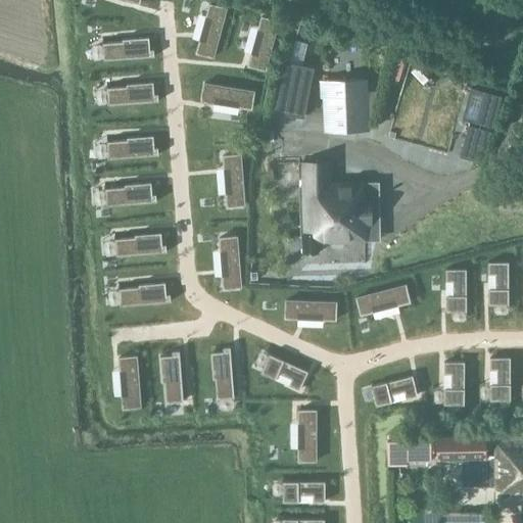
[(228,0),(195,0),(184,51),(215,58),(228,0)]
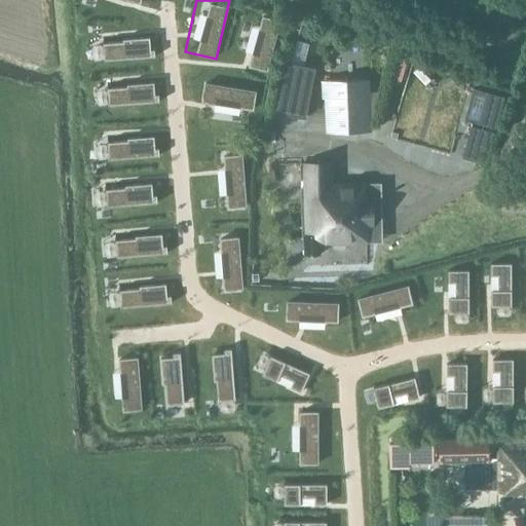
[(258,0),(248,0),(230,64),(269,74),(289,8),(258,0)]
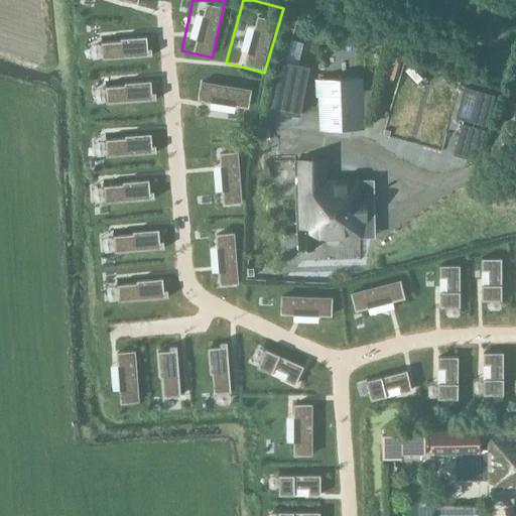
[(147,25),(100,28),(102,65),(150,61),(147,25)]
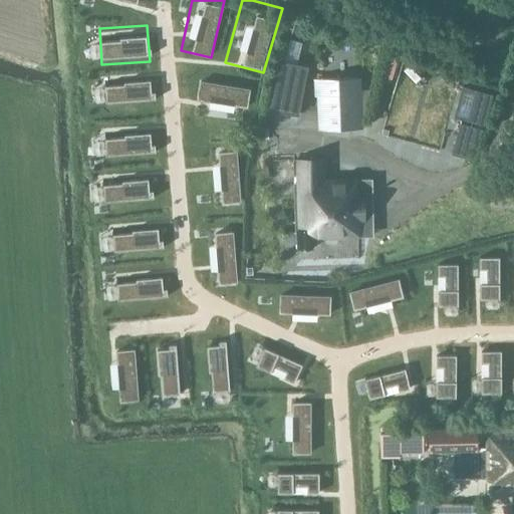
[(278,60),(268,109),(299,115),(309,66),(278,60)]
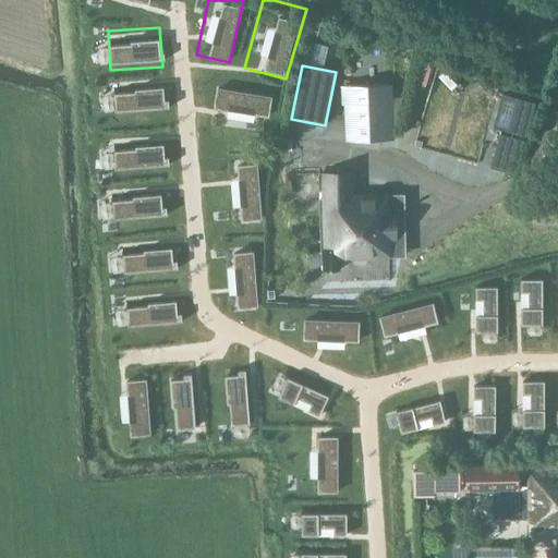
[(165,79),(111,82),(113,116),(166,112),(165,79)]
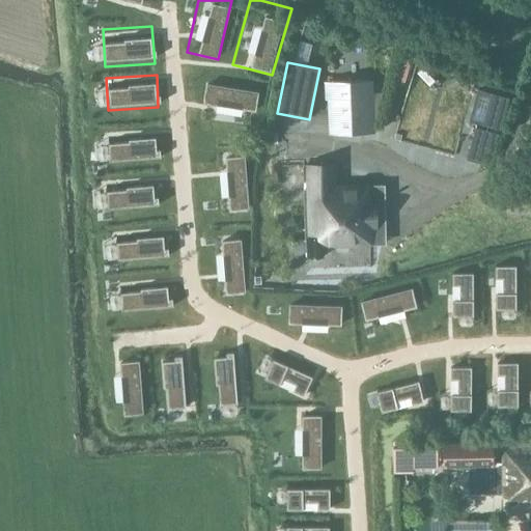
[(369,133),(367,80),(334,82),(336,134),(369,133)]
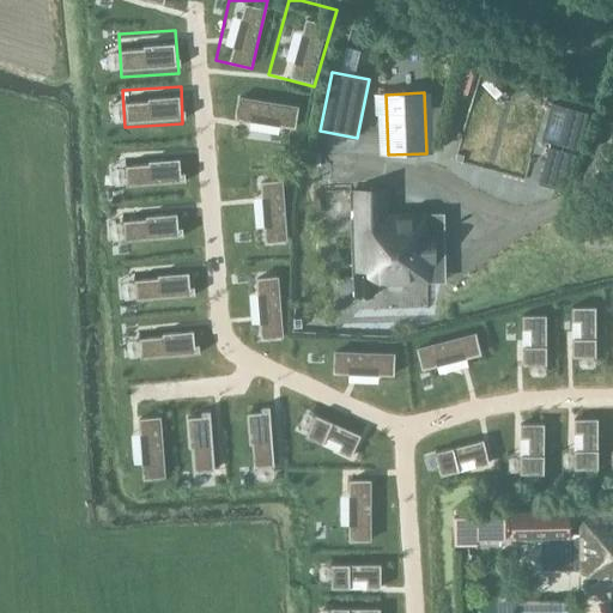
[(533,93),(523,129),(466,115),(459,140),(471,144),(475,127),(525,139),(517,165),(533,169),(551,98),(533,93)]
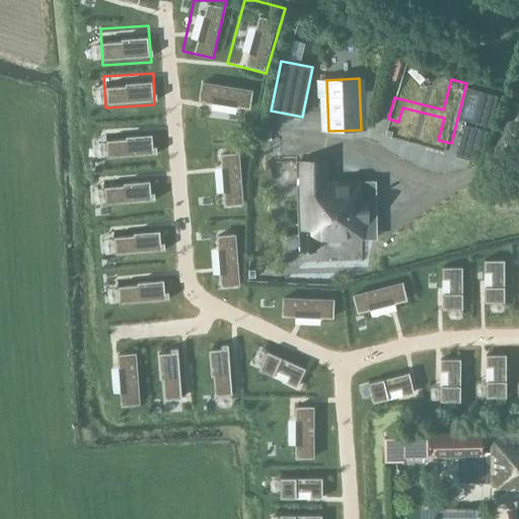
[(202,82),(199,99),(250,108),(253,91),(202,82)]
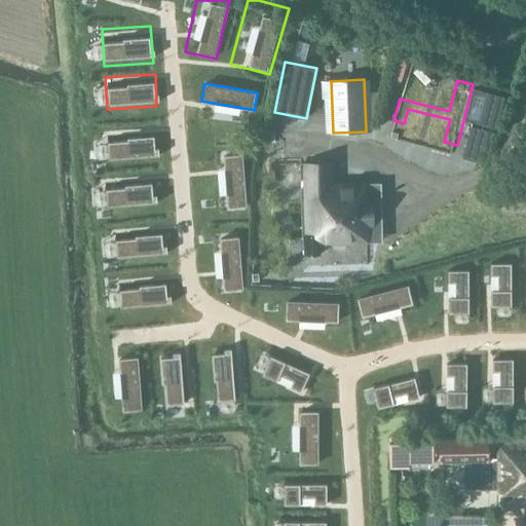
[(489,94),(480,124),(496,129),(504,98),(489,94)]
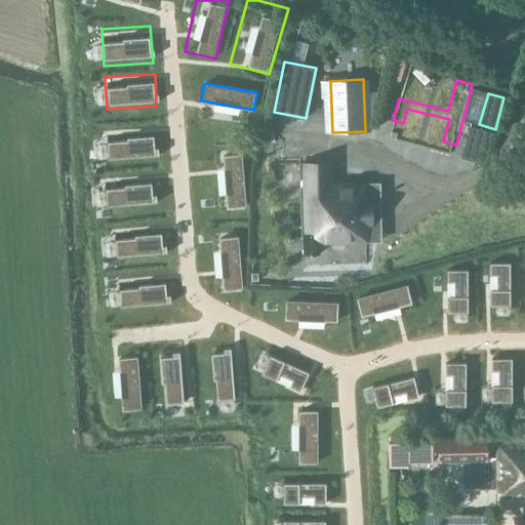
[(152,126),(105,130),(108,163),(154,159),(152,126)]
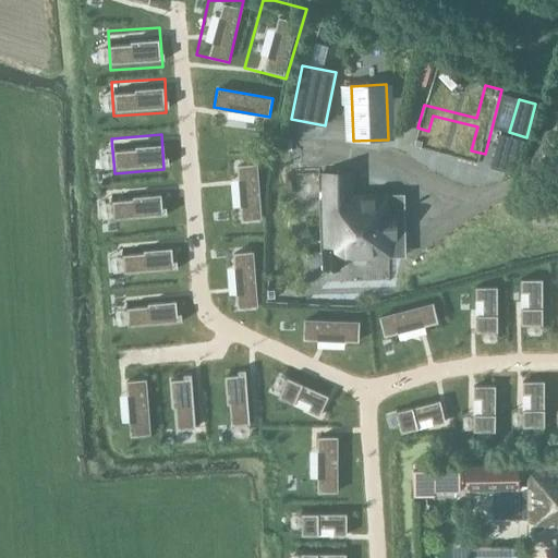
[(500,134),(492,167),(508,172),(525,142),(500,134)]
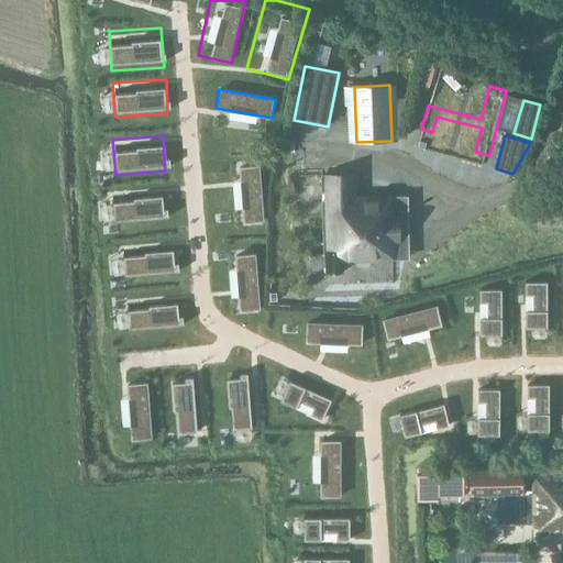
[(266,163),(231,165),(235,228),(271,225),(266,163)]
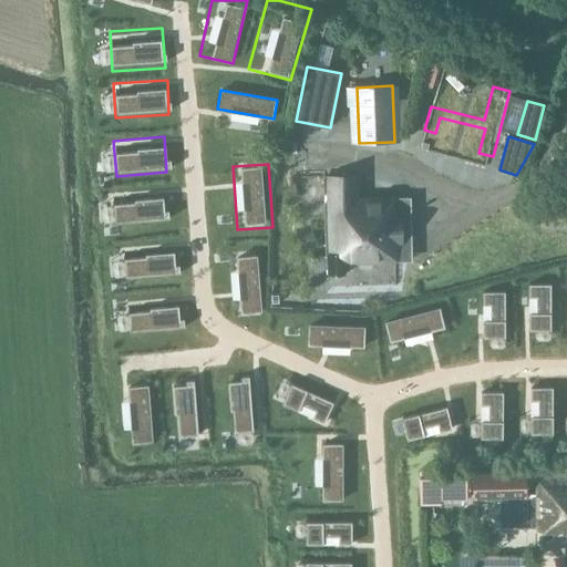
[(401,241),(401,217),(394,217),(394,197),(359,198),(359,174),(325,176),(328,254),(329,275),(346,275),(346,263),(358,263),(362,267),(371,267),(374,261),(395,261),(395,243),(401,241)]
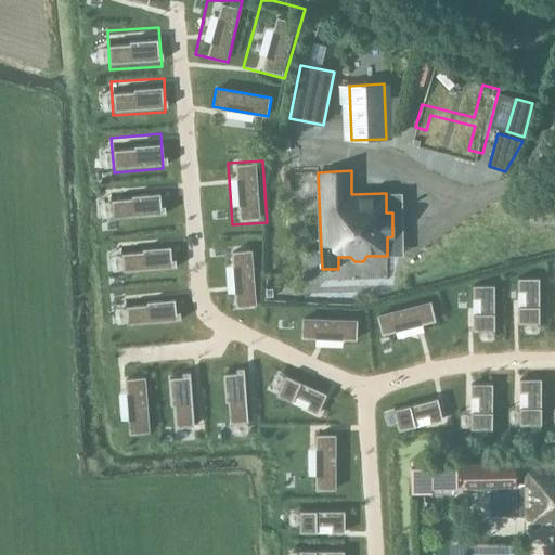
[(160,183),(112,186),(114,222),(163,220),(160,183)]
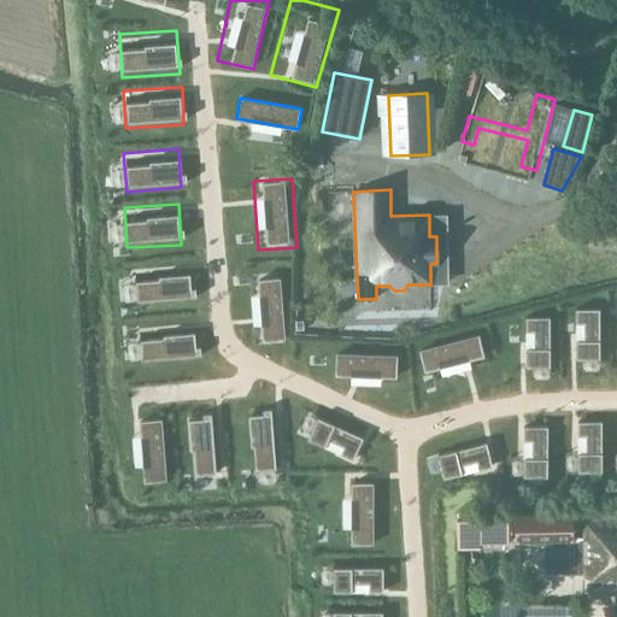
[(287,262),(259,264),(265,340),(293,338),(287,262)]
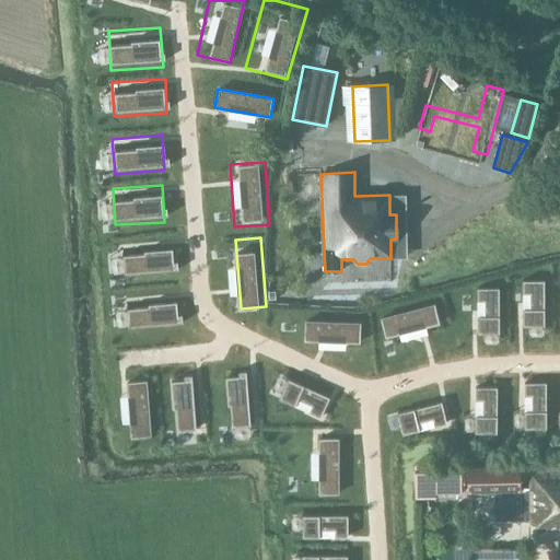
[(175,238),(121,243),(125,279),(178,275),(175,238)]
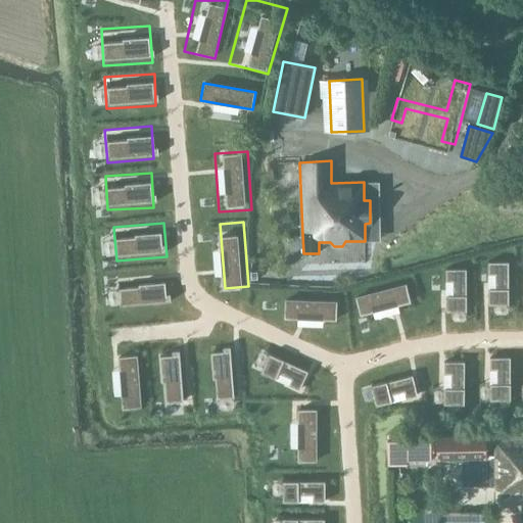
[(509,255),(487,255),(487,310),(510,310),(509,255)]
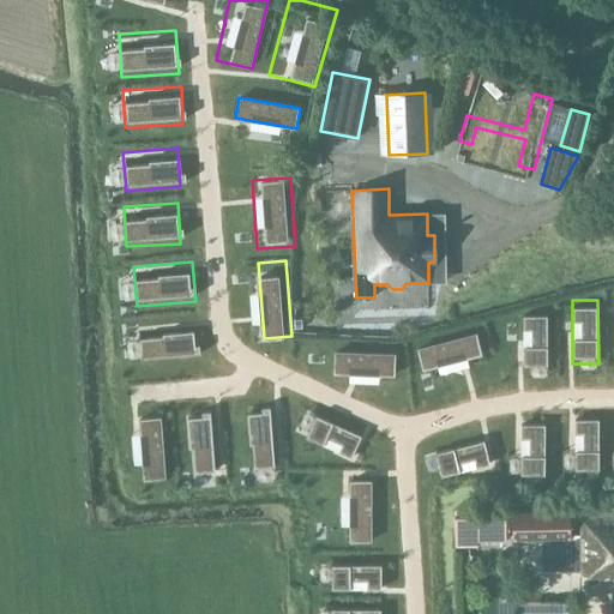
[(547,312),(522,312),(521,371),(547,372),(547,312)]
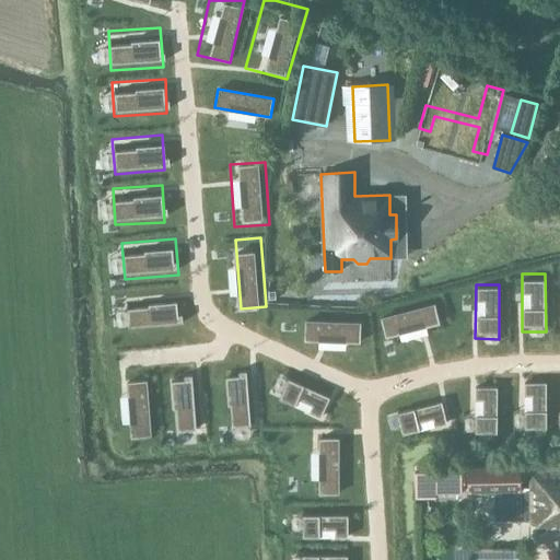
[(178,289),(126,292),(127,331),(181,328),(178,289)]
